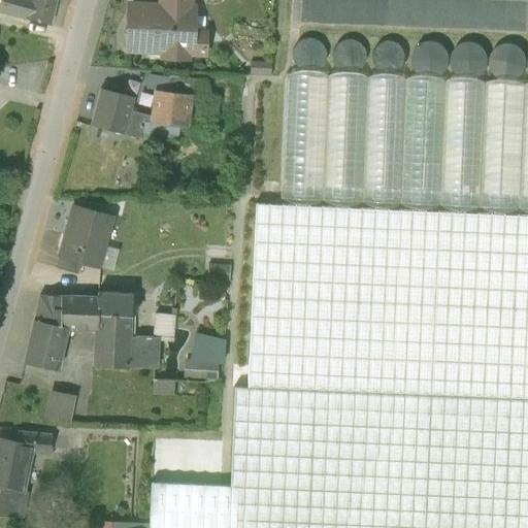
[(0,0),(0,12),(47,26),(54,0),(0,0)]
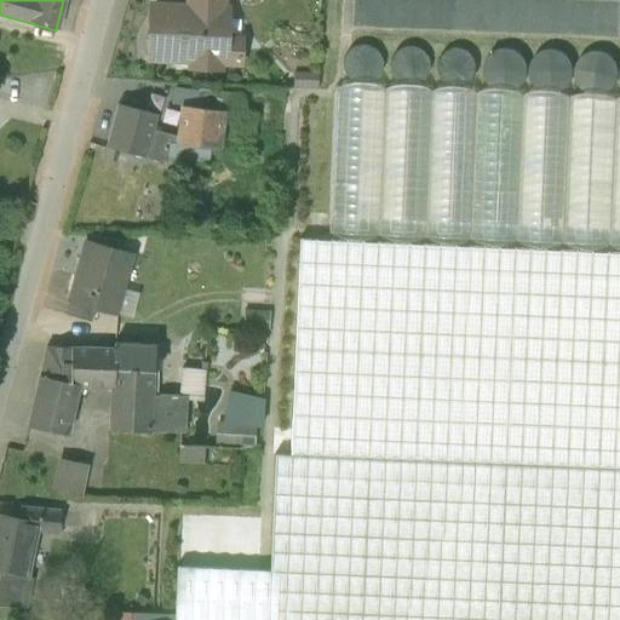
[(202,70),(205,70),(207,70),(210,69),(212,68),(213,68),(218,69),(218,62),(219,40),(225,40),(227,11),(220,11),(220,0),(189,0),(190,9),(159,7),(158,30),(150,30),(149,58),(173,59),(173,55),(193,56),(191,68),(197,68),(197,67),(200,69),(202,70)]
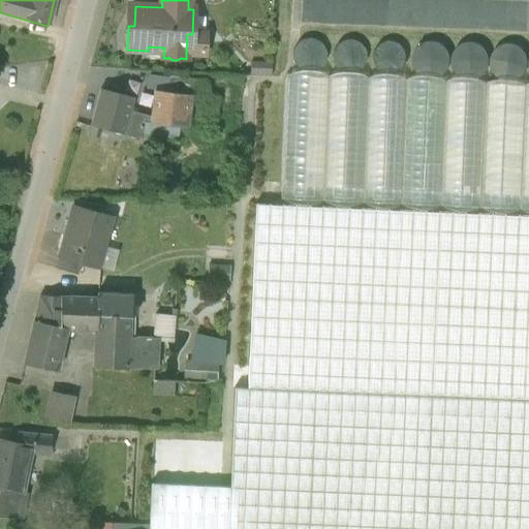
[(205,34),(192,34),(187,34),(186,53),(205,54),(205,34)]
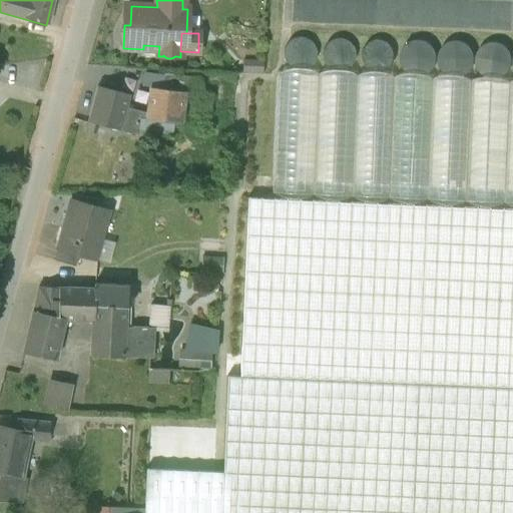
[(389,41),(363,43),(364,61),(390,59),(389,41)]
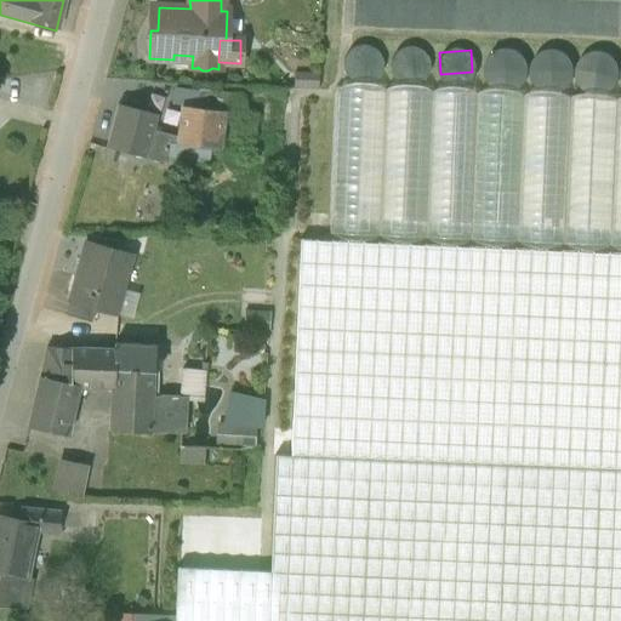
[(317,90),(317,73),(294,73),(294,90),(317,90)]
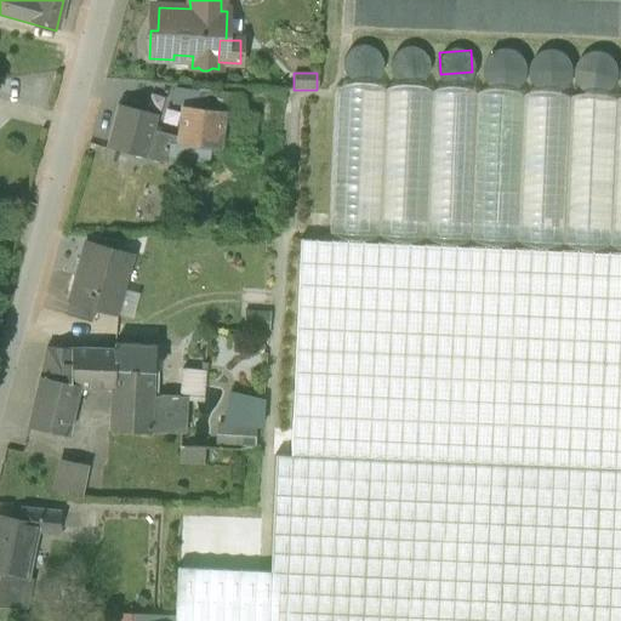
[(330,235),(620,246),(620,101),(336,89),(330,235)]
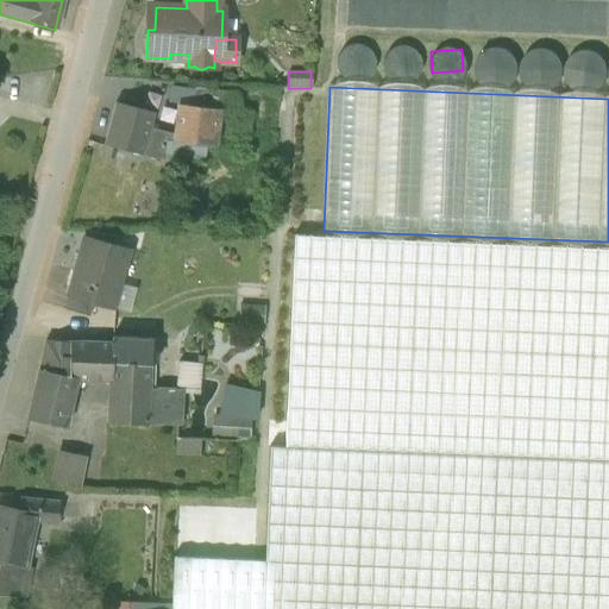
[(179,105),(194,107),(196,90),(170,88),(168,104),(179,105)]
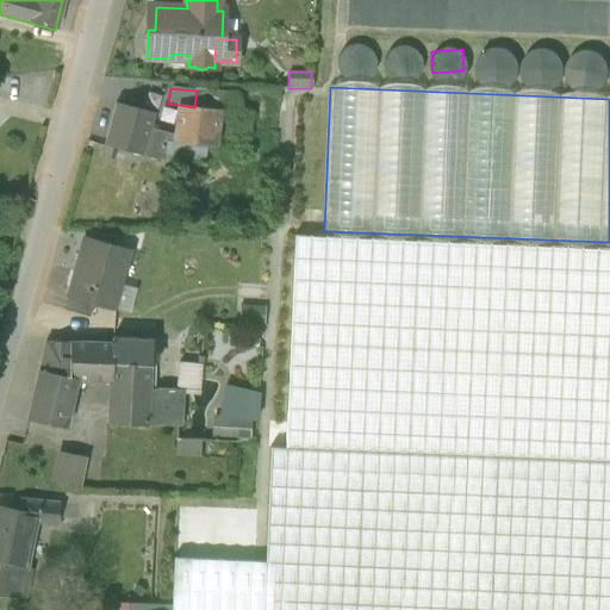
[(226,111),(236,112),(238,97),(197,91),(194,107),(221,111),(226,111)]
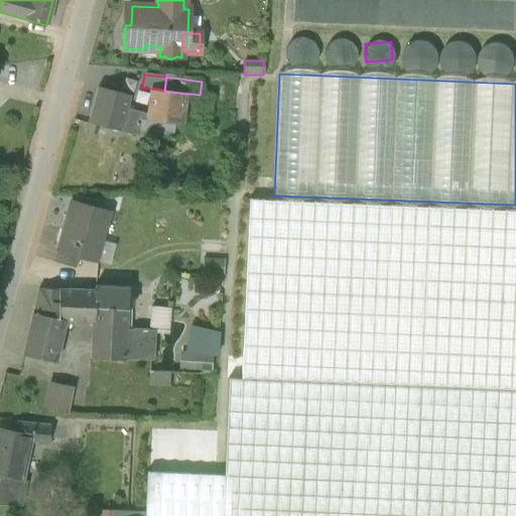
[(89,123),(121,132),(127,109),(130,96),(98,88),(89,123)]
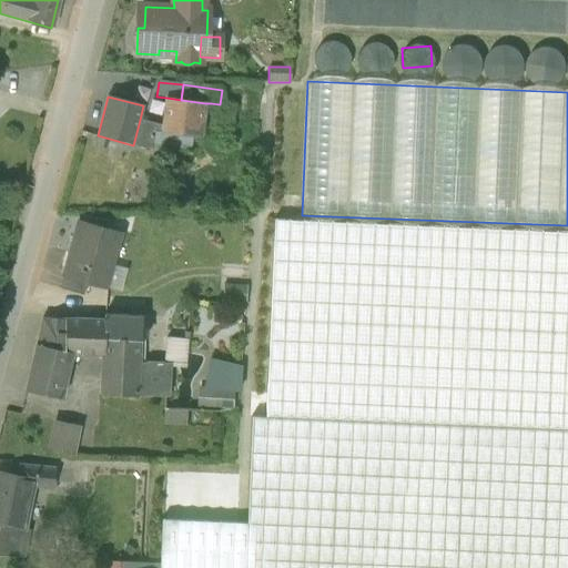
[(162,133),(201,138),(205,103),(181,100),(166,98),(163,127),(162,133)]
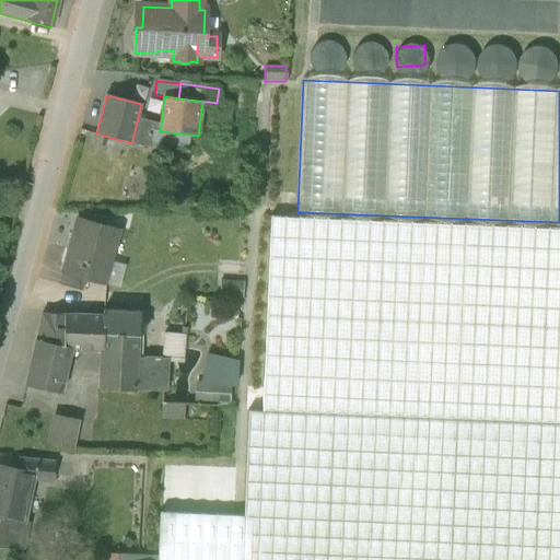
[(207,112),(226,114),(226,104),(217,103),(208,102),(207,112)]
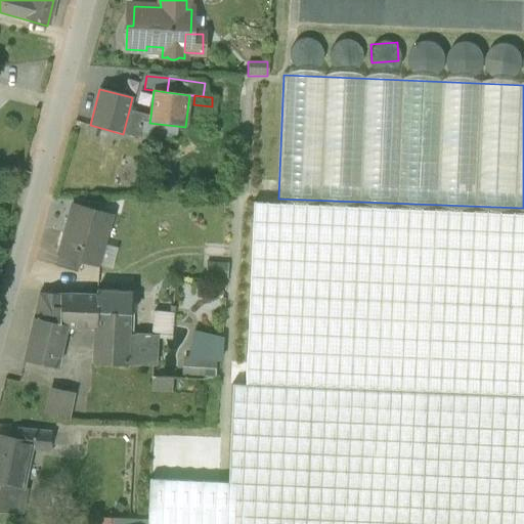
[(123,134),(145,139),(149,123),(150,117),(129,111),(123,134)]
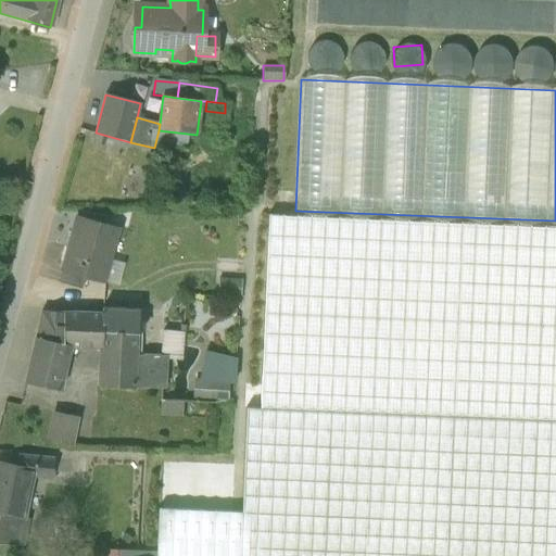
[(555,227),(268,215),(260,408),(555,421),(555,227)]
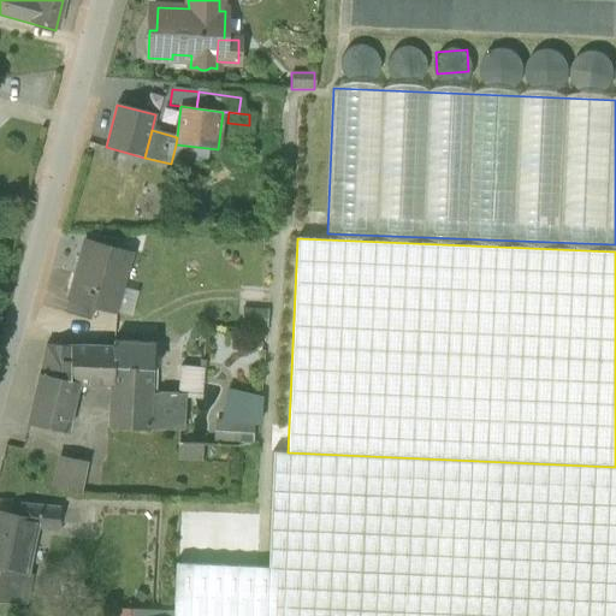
[(94,307),(114,313),(122,288),(114,285),(124,252),(84,241),(69,300),(94,307)]
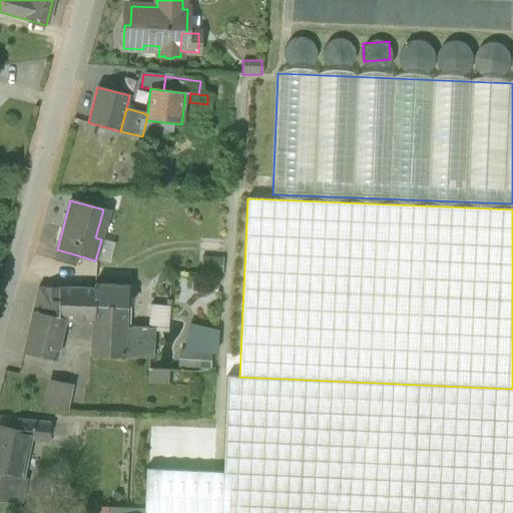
[(95,237),(101,239),(109,211),(103,209),(95,237)]
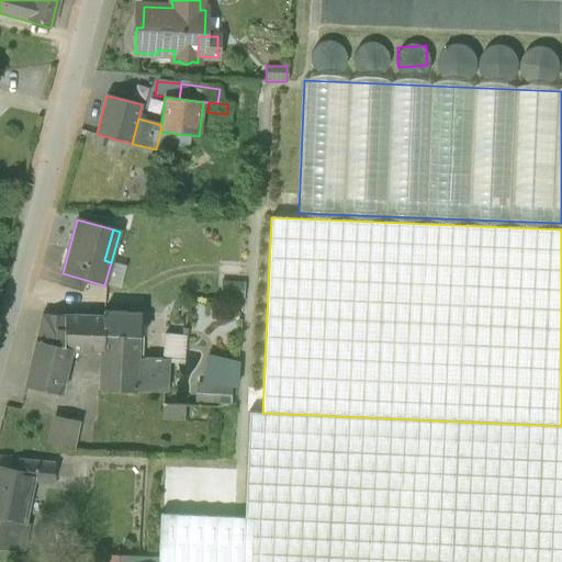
[(125,266),(111,262),(104,285),(120,289),(125,266)]
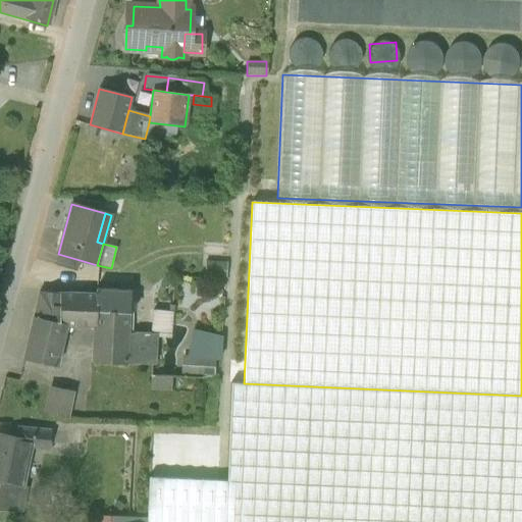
[(55,265),(76,271),(80,260),(58,254),(55,265)]
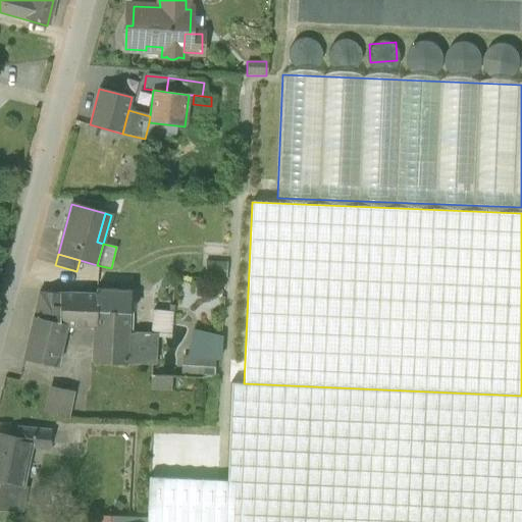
[(225,282),(227,262),(205,261),(204,281),(225,282)]
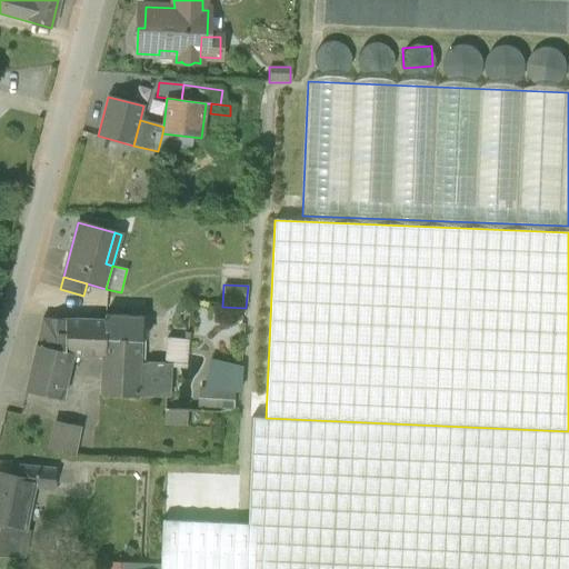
[(165,365),(140,363),(141,340),(141,317),(106,316),(106,321),(105,357),(102,357),(101,396),(138,397),(169,399),(170,368),(170,366),(165,365)]
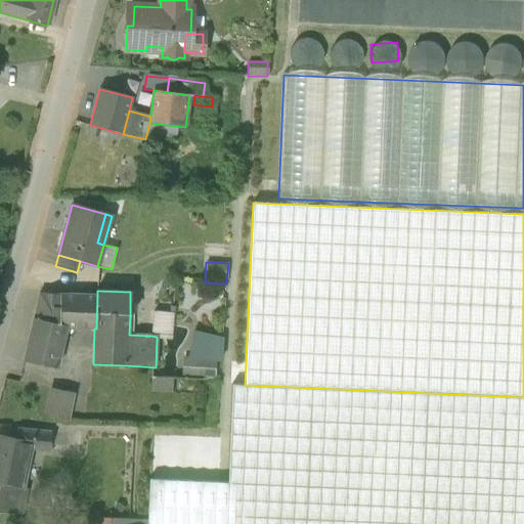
[(25,361),(56,368),(66,328),(94,329),(96,329),(97,296),(40,295),(34,319),(25,361)]
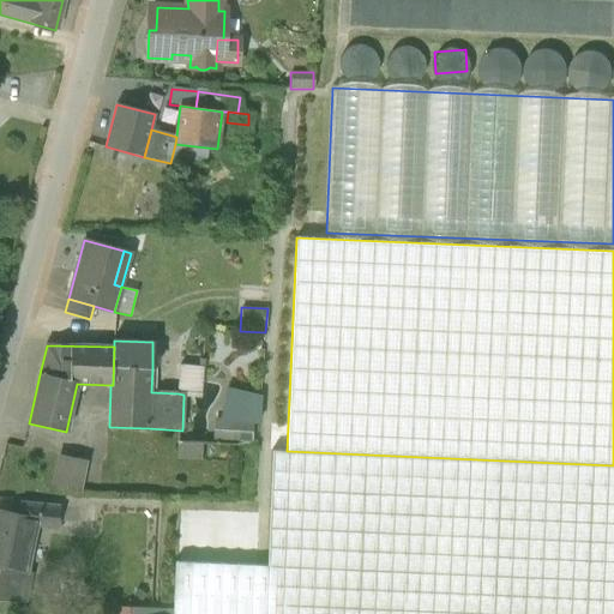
[(178,365),(178,393),(184,395),(184,397),(202,398),(204,366),(178,365)]
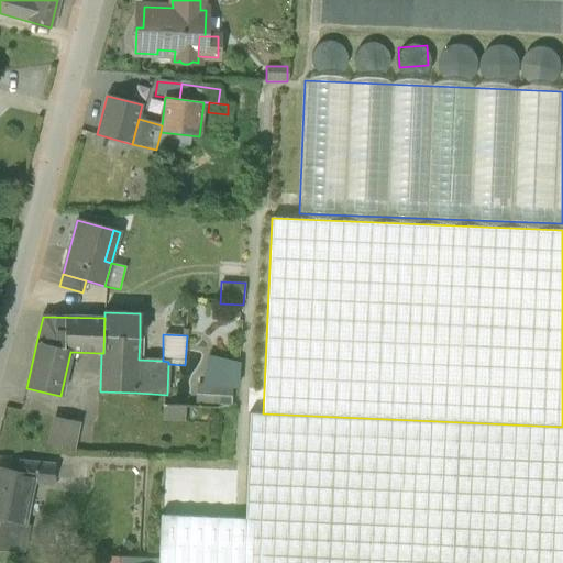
[(238,389),(239,363),(208,355),(200,386),(232,388),(238,389)]
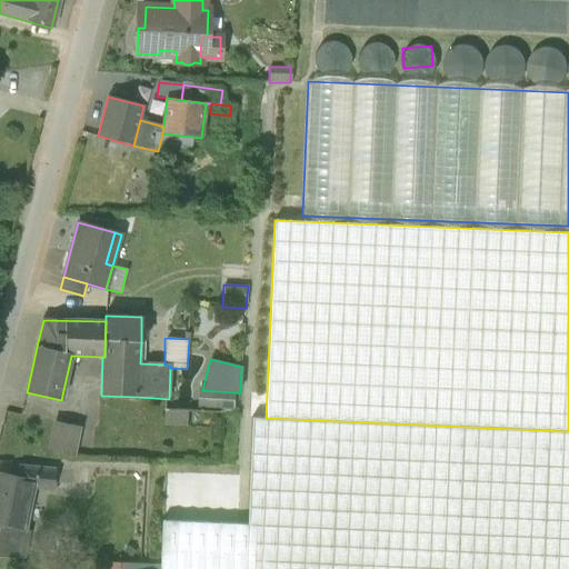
[(235,410),(235,392),(202,390),(198,390),(197,409),(235,410)]
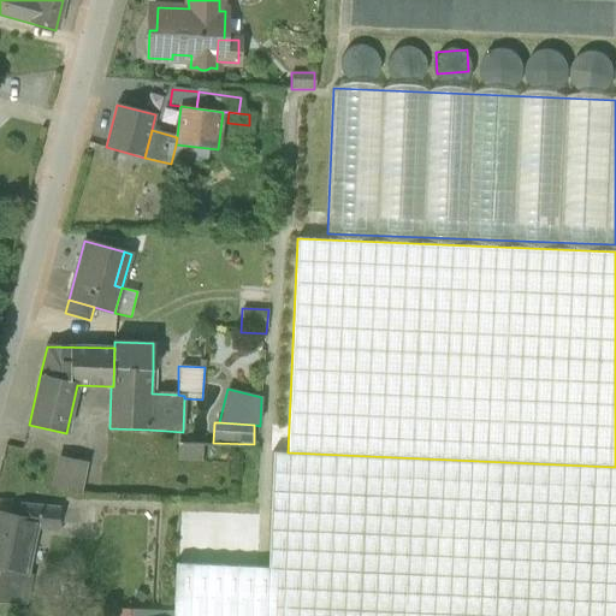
[(203,443),(177,442),(177,461),(203,461),(203,443)]
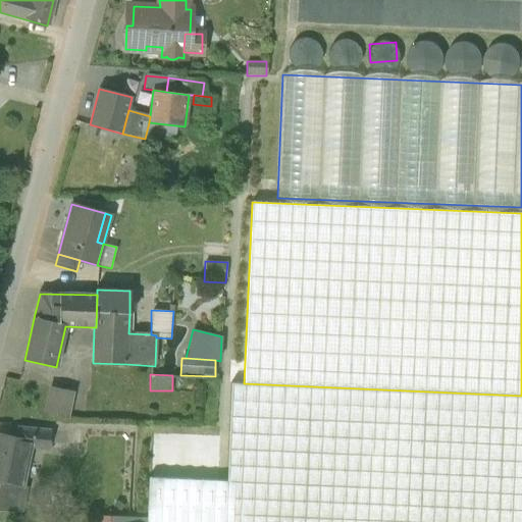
[(521,521),(521,396),(244,383),(230,383),(226,481),(148,478),(147,517),(146,521),(521,521)]
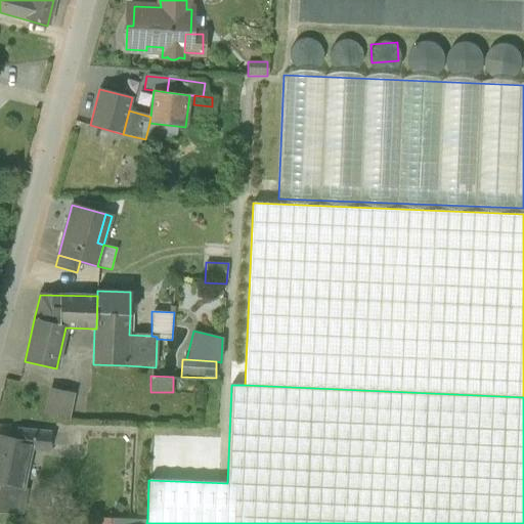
[(47,413),(62,417),(68,394),(52,391),(47,413)]
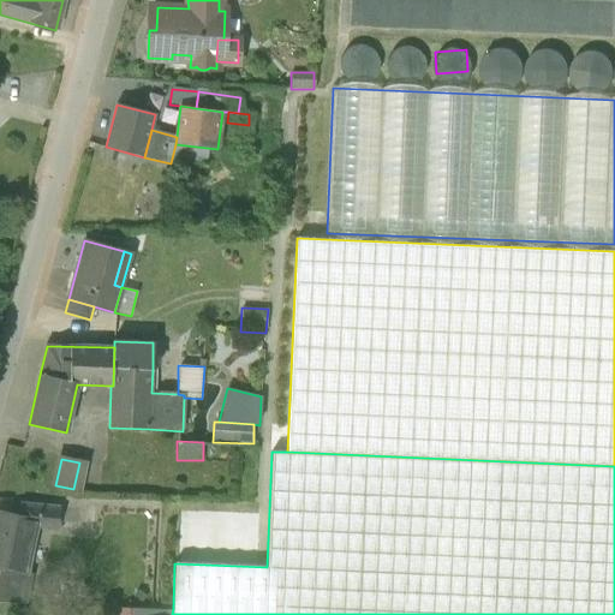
[(0,568),(25,574),(27,573),(36,527),(59,530),(60,508),(23,505),(21,517),(0,512),(0,568)]
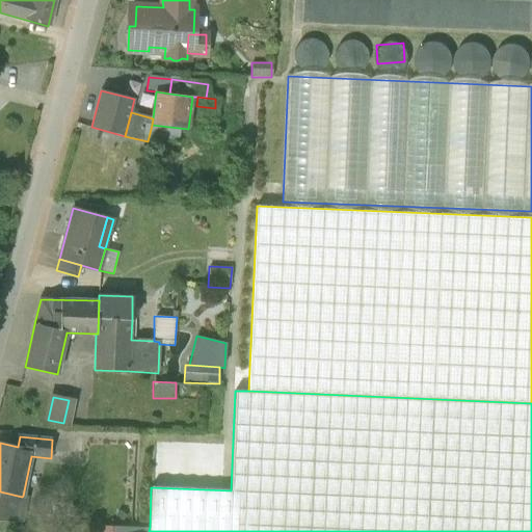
[(0,521),(23,523),(28,497),(23,496),(22,497),(0,491),(0,521)]
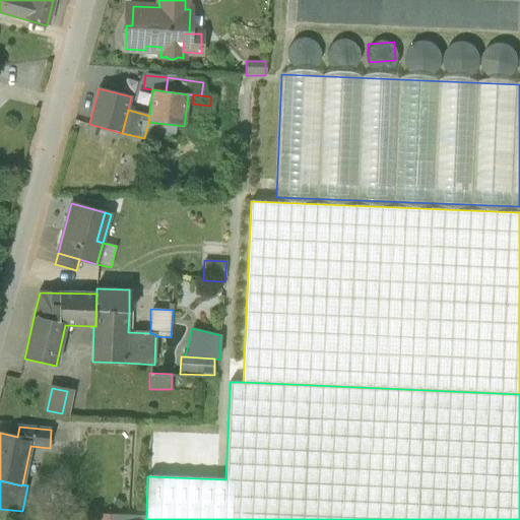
[(52,489),(63,490),(63,480),(52,480),(52,489)]
